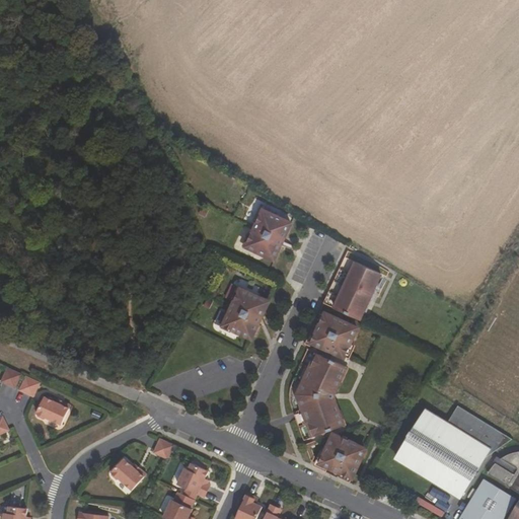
[(250,232),(243,247),(260,254),(261,252),(274,258),(291,222),(278,217),(279,214),(262,207),(255,222),(257,223),(252,233),(250,232)]
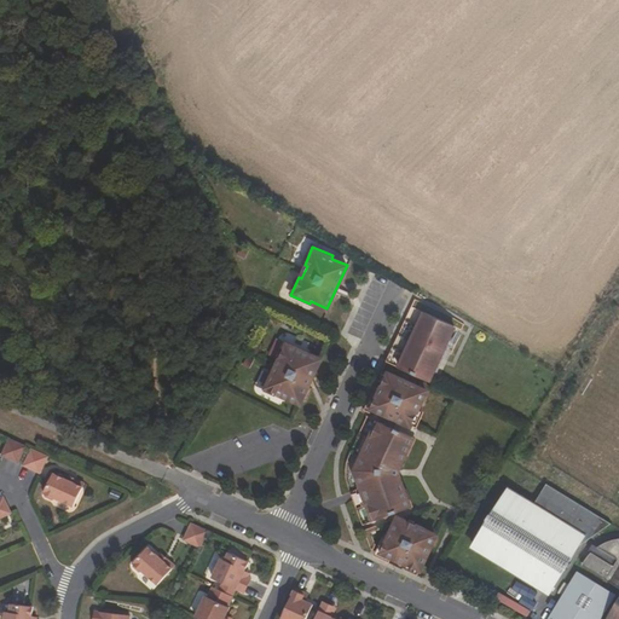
[(433,358),(440,341),(446,345),(455,324),(426,311),(400,368),(431,381),(439,362),(433,358)]
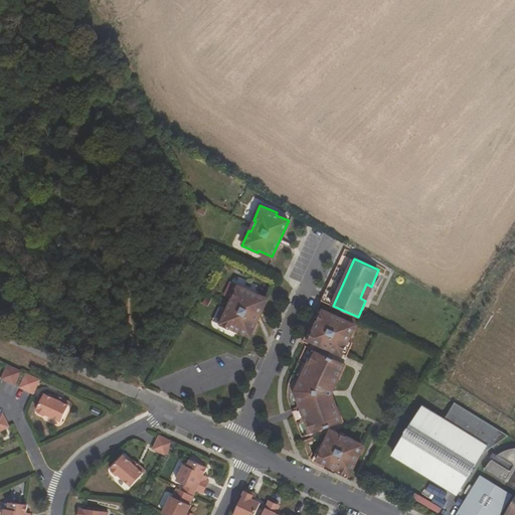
[(225,308),(219,322),(235,330),(236,328),(249,334),(266,298),(252,292),(253,290),(237,283),(230,297),(232,298),(228,309),(225,308)]
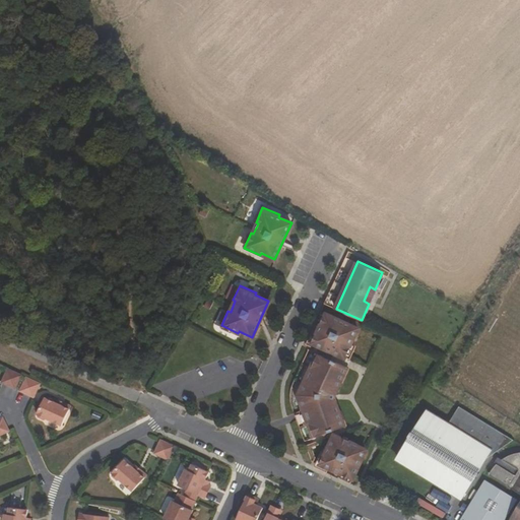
[(359,328),(327,313),(319,331),(318,330),(312,343),(323,348),(323,346),(345,356),(359,328)]
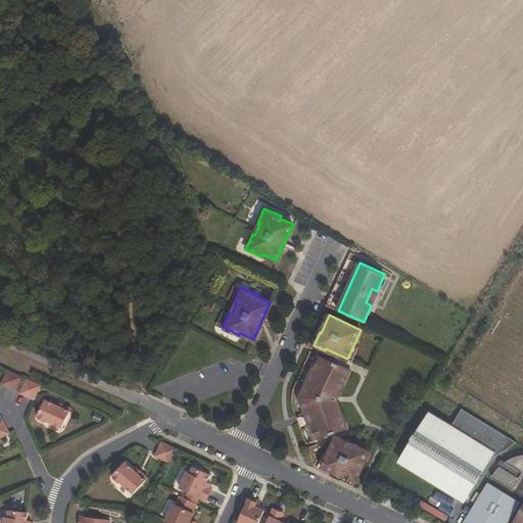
[(325,437),(339,432),(347,429),(337,400),(337,397),(349,369),(321,355),(301,397),(317,440),(325,437)]
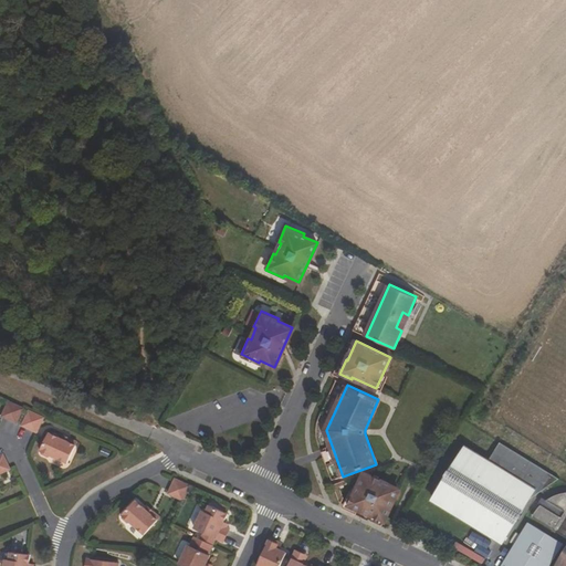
[(22,409),(8,402),(0,418),(16,425),(22,409)]
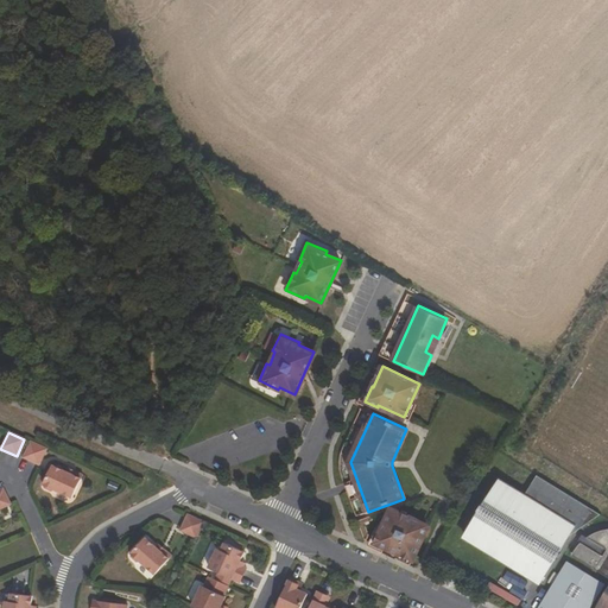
[(23,458),(38,466),(45,450),(30,443),(23,458)]
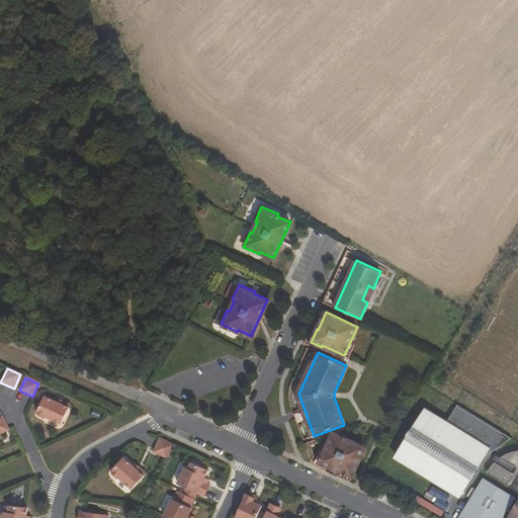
[(68,408),(55,402),(42,397),(35,413),(37,416),(42,418),(46,417),(61,424),(68,408)]
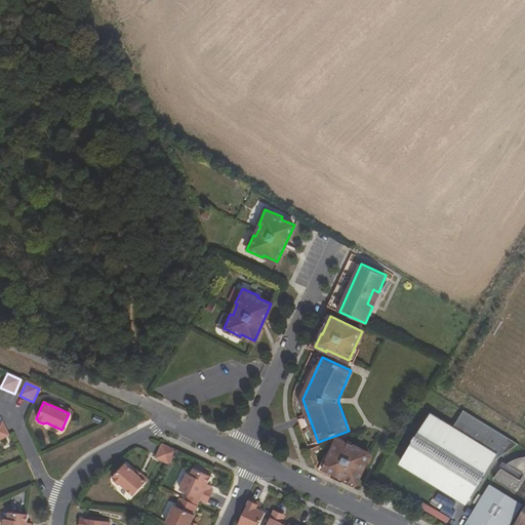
[(69,413),(70,410),(56,404),(55,407),(69,413)]
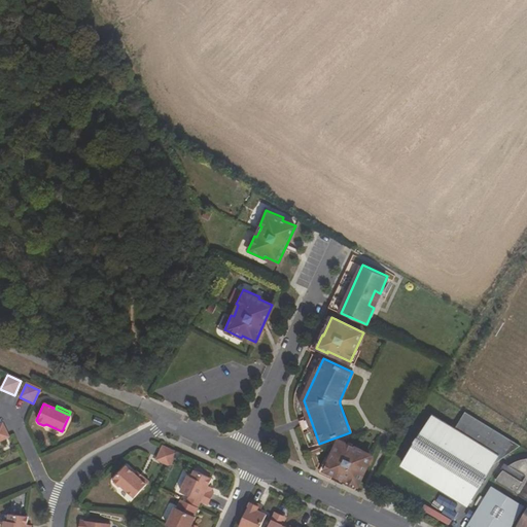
[(513,443),(465,413),(455,430),(433,417),(419,440),(418,438),(415,443),(416,444),(402,466),(467,506),(481,484),(483,485),(485,480),(484,479),(492,465),(499,454),(504,457),(513,443)]
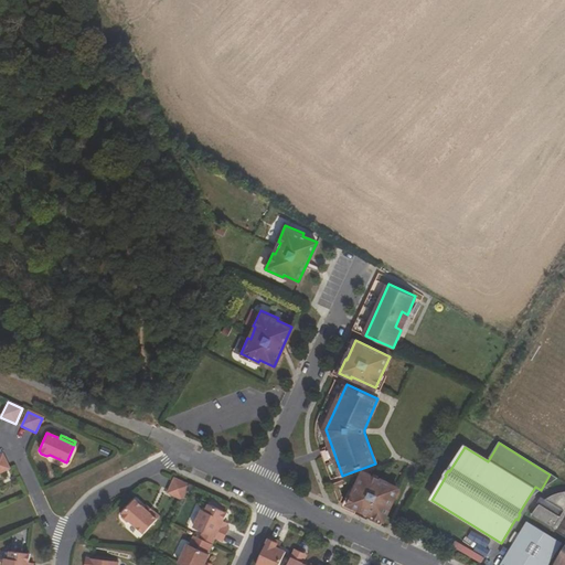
[(541,490),(540,491),(558,479),(499,443),(550,475),(541,490)]
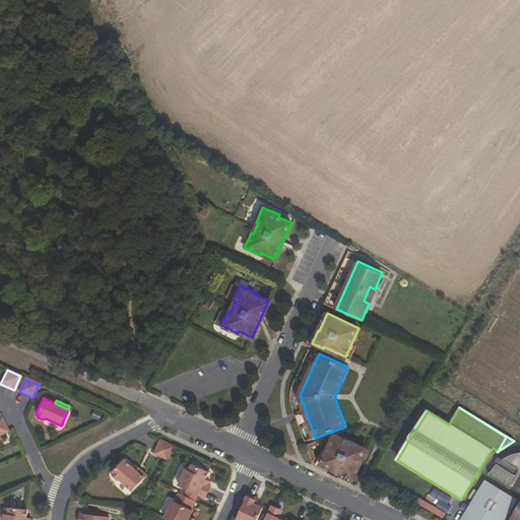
[(337,430),(323,435),(333,440),(335,435),(341,438),(337,430)]
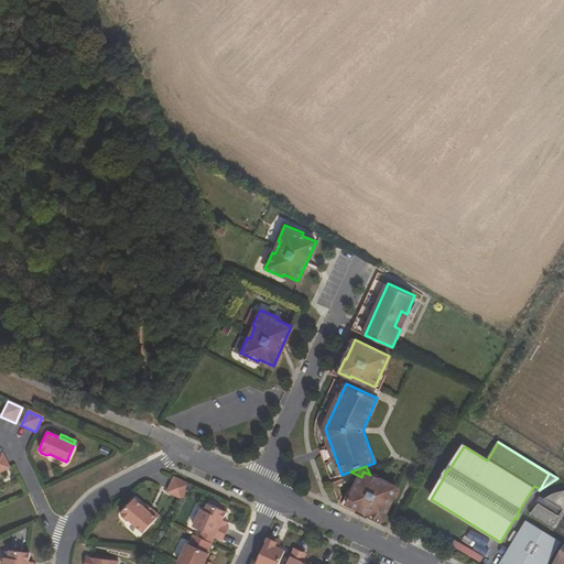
[(383,519),(398,488),(370,475),(364,472),(361,477),(355,492),(353,491),(347,503),(358,509),(359,508),(383,519)]
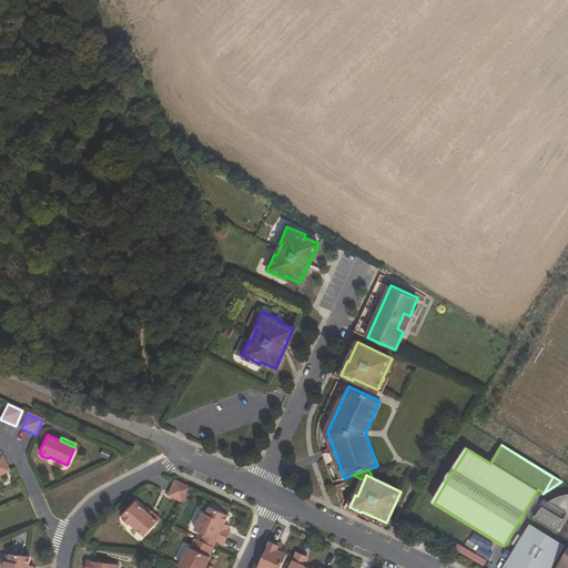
[(190,487),(174,480),(168,495),(182,503),(190,487)]
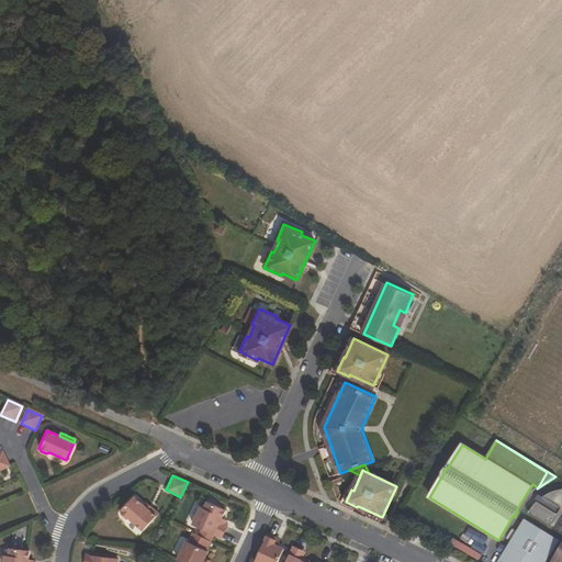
[(537,489),(538,487),(532,484),(525,496),(537,489)]
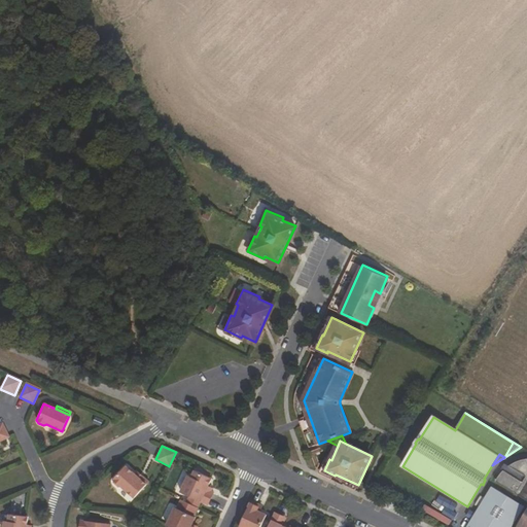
[(526,499),(526,511),(517,526),(526,526),(526,458),(522,459),(518,460),(515,462),(511,464),(507,466),(503,469),(500,472),(498,476),(496,480),(495,481),(526,499)]
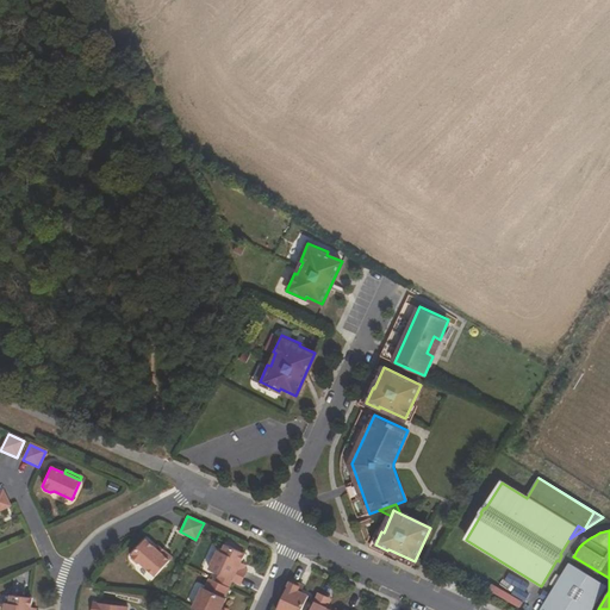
[(156,549),(144,540),(131,555),(131,558),(137,562),(139,562),(155,577),(168,560),(156,549)]
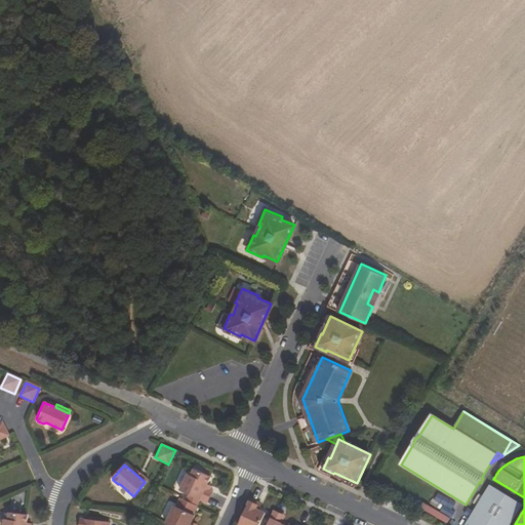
[(200,499),(207,503),(212,491),(210,489),(206,488),(207,484),(211,477),(194,469),(191,475),(188,474),(179,490),(188,494),(200,499)]
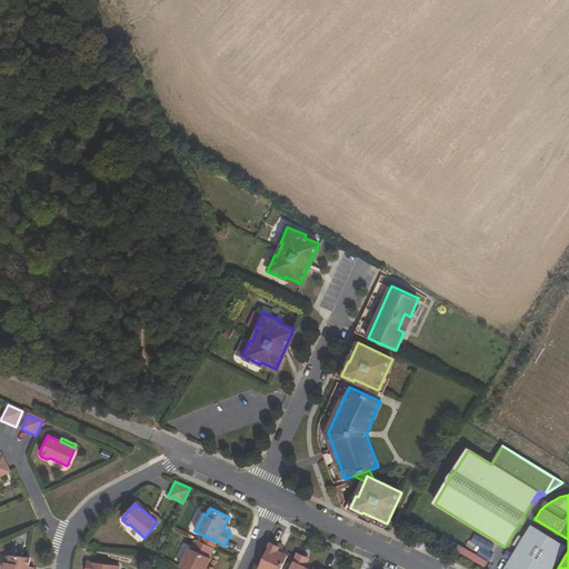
[(159,520),(148,510),(146,512),(157,522),(159,520)]
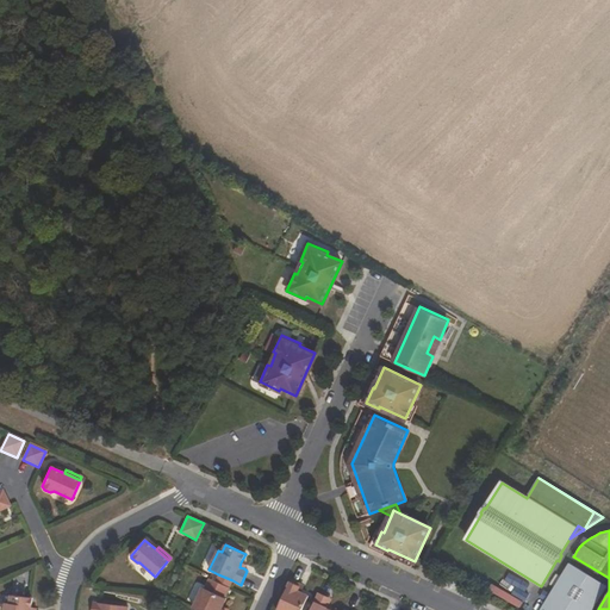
[(570,564),(540,609),(592,609),(608,587),(570,564)]
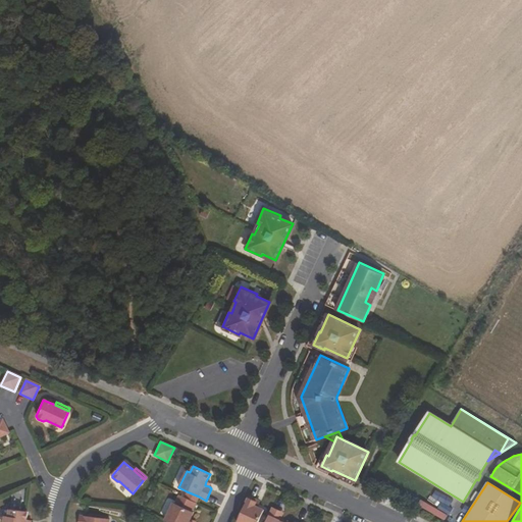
[(187,491),(185,498),(196,503),(199,497),(187,491)]
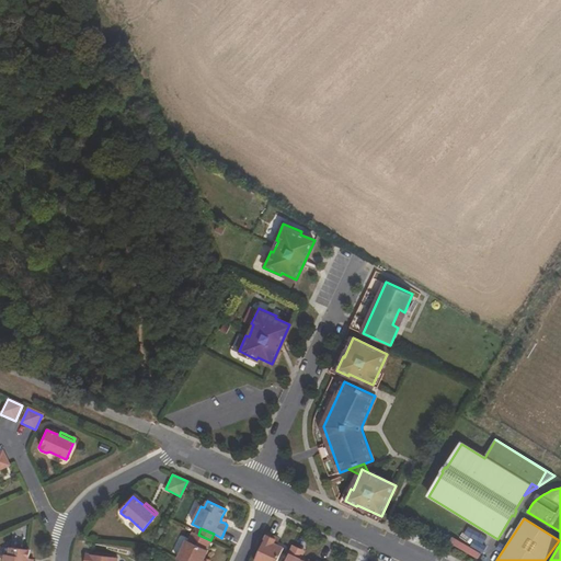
[(279,560),(285,548),(278,545),(275,544),(278,537),(270,533),(256,560),(255,560),(279,560)]
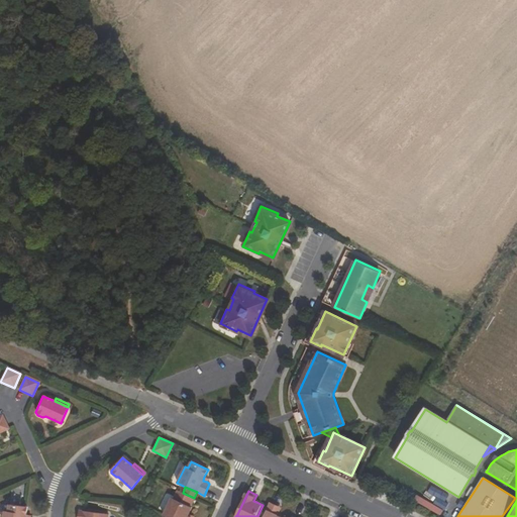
[(416,493),(413,502),(440,512),(443,503),(416,493)]
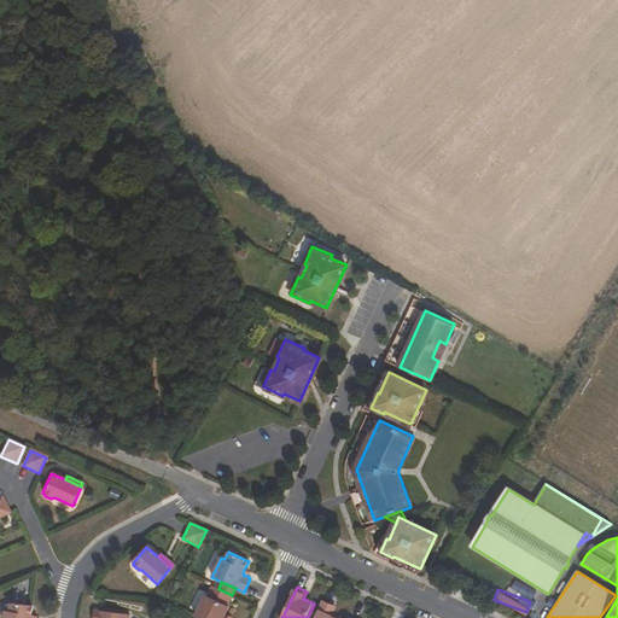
[(228,606),(203,595),(193,614),(199,617),(223,617),(222,617),(225,613),(228,606)]
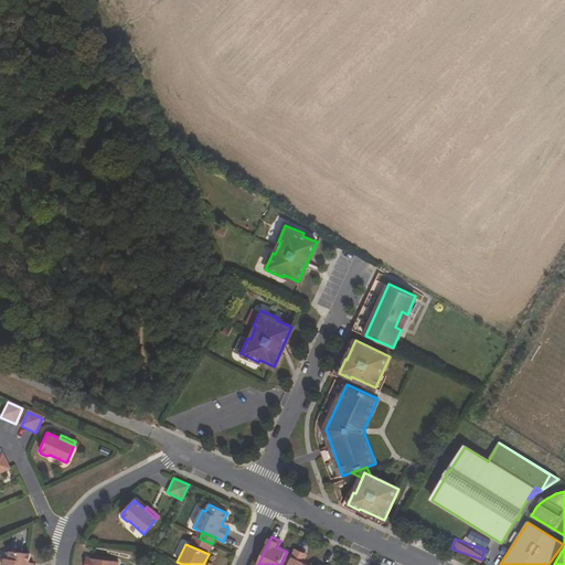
[(307,564),(305,563),(300,562),(305,553),(297,548),(288,564),(307,564)]
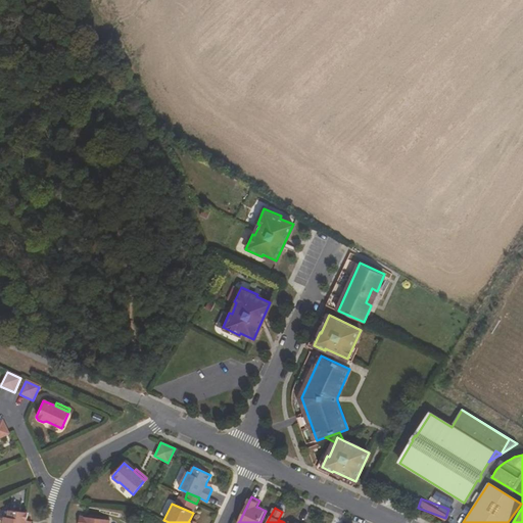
[(3,522),(26,522),(27,513),(8,511),(8,518),(4,518),(3,522)]
